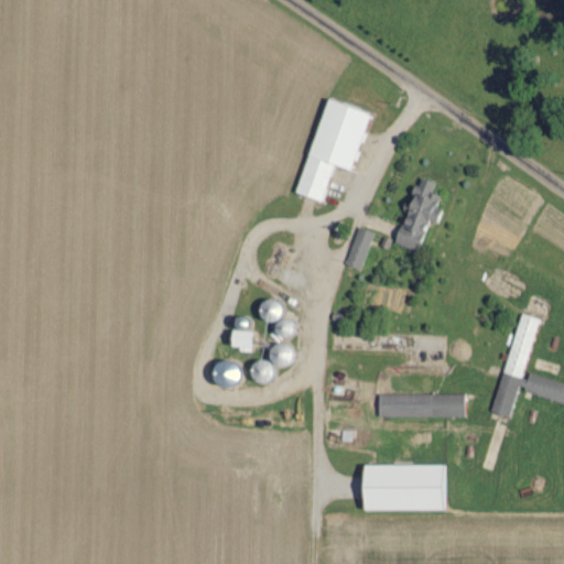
[(295,195),(323,203),(334,166),(351,172),(367,122),(366,122),(369,114),(324,99),(295,195)]
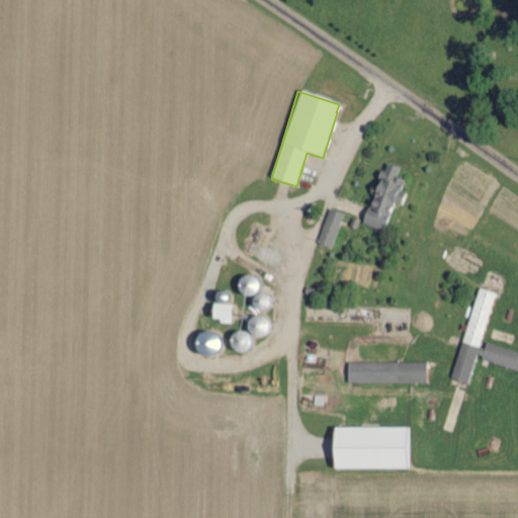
[(362,224),(382,231),(393,203),(400,205),(404,193),(400,191),(404,181),(393,177),(396,169),(389,166),(386,173),(381,171),(362,224)]
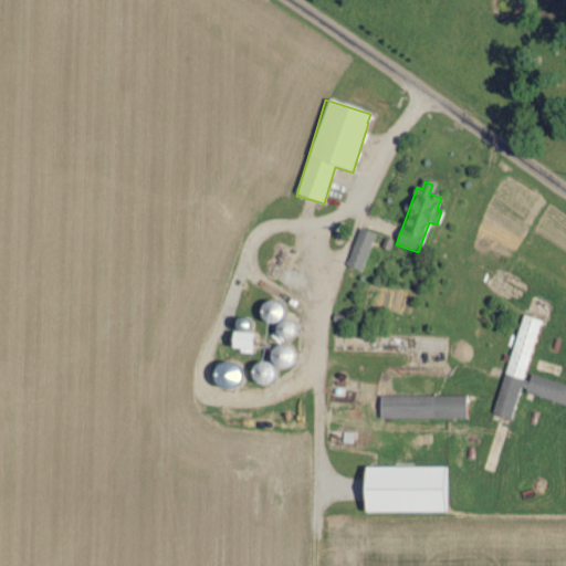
[(375,234),(359,228),(345,265),(362,272),(375,234)]
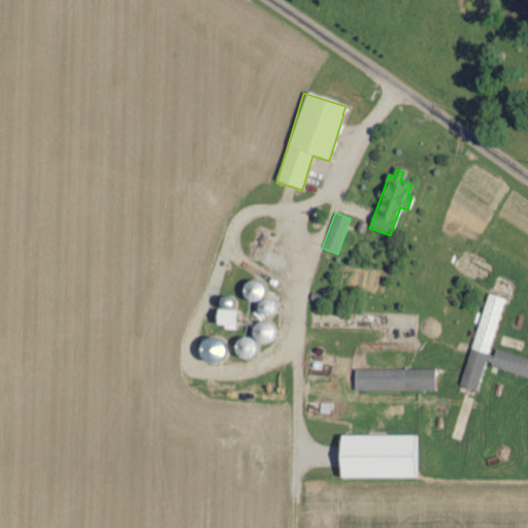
[(476,392),(484,366),(527,376),(527,359),(491,350),(504,298),(485,294),(461,388),(476,392)]
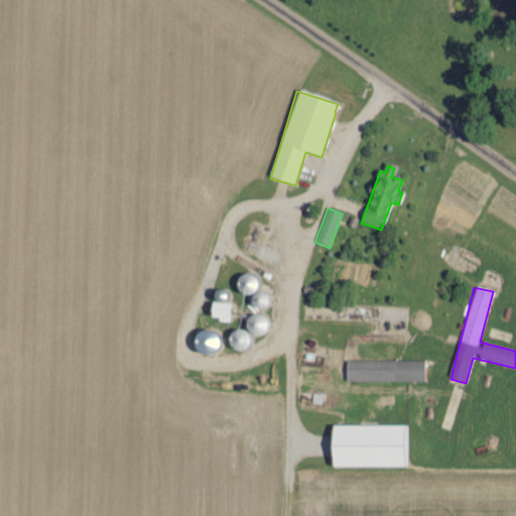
[(229,320),(229,303),(210,303),(210,320),(229,320)]
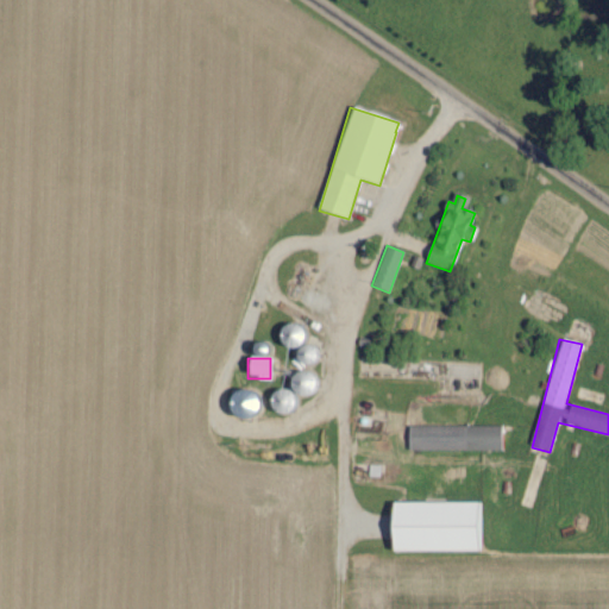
[(236,387),(223,408),(246,422),(259,400),(236,387)]
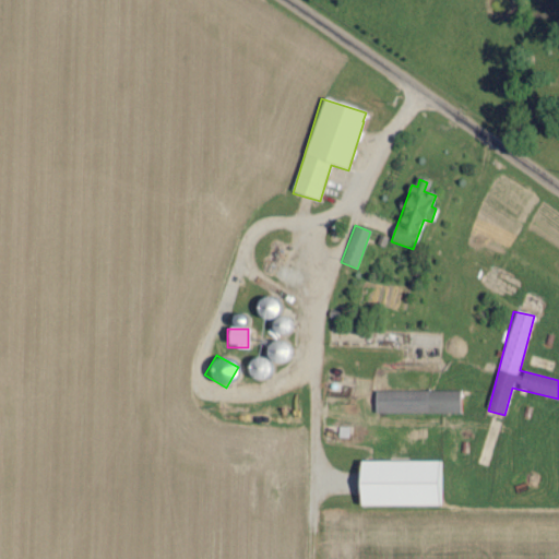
[(460,391),(375,392),(376,415),(460,413),(460,391)]
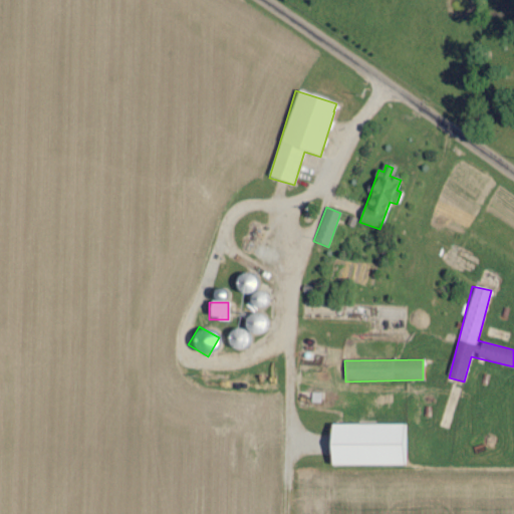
[(329,466),(406,465),(406,424),(329,425),(329,466)]
